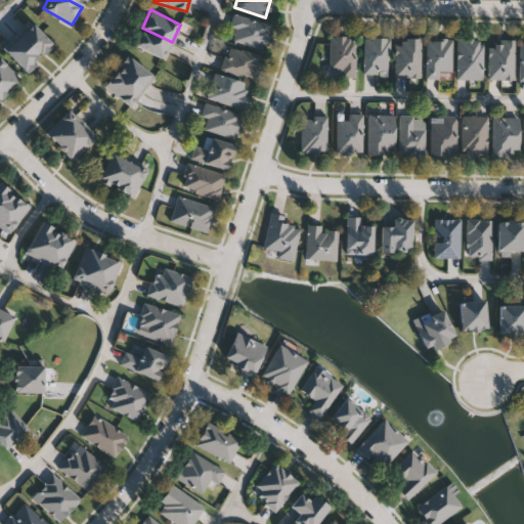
[(263,50),(231,41),(235,28),(229,26),(233,13),(270,25),(263,50)]
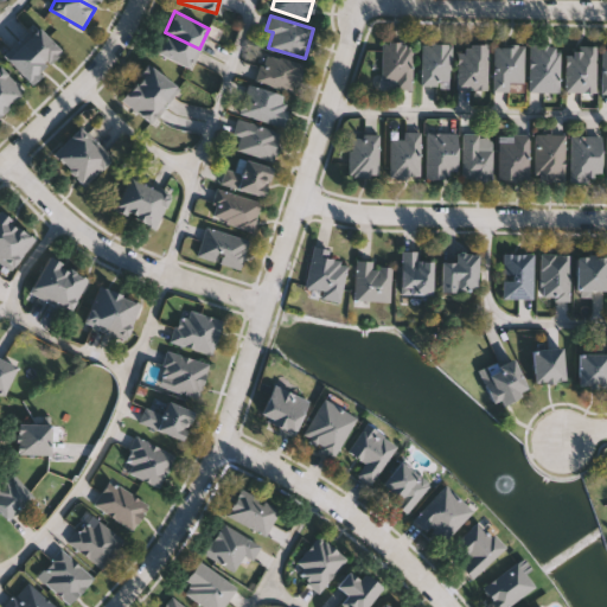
[(62,51),(46,66),(20,42),(36,25),(62,51)]
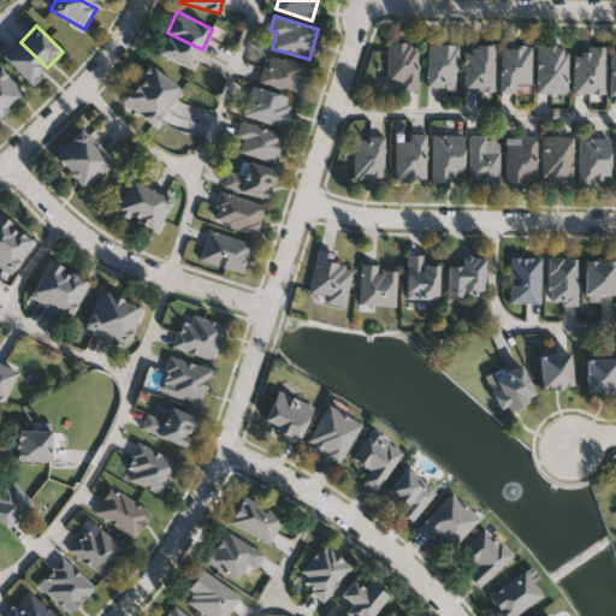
[(202,49),(193,70),(157,53),(167,33),(202,49)]
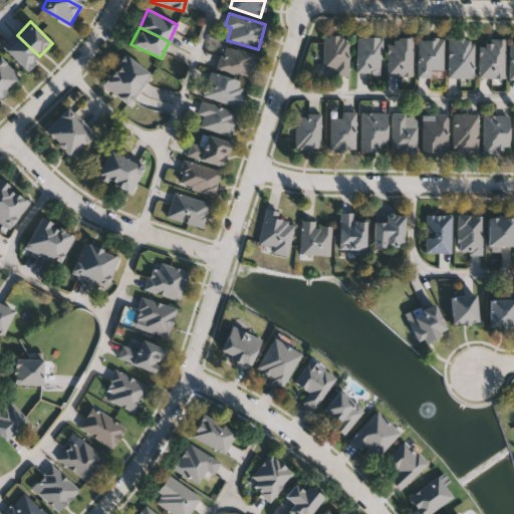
[(39,56),(26,70),(4,48),(17,35),(39,56)]
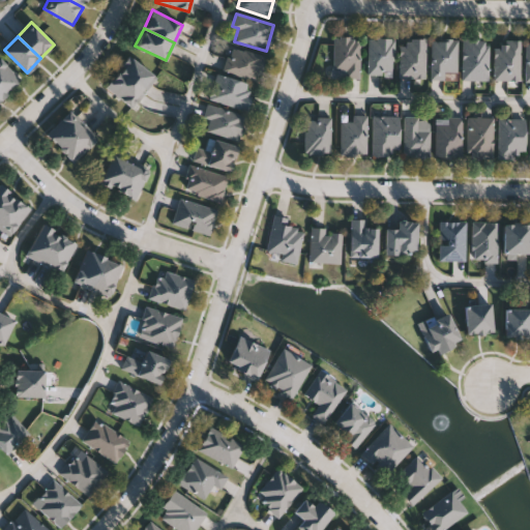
[(359,37),(359,78),(343,78),(343,71),(332,71),(332,37),(359,37)]
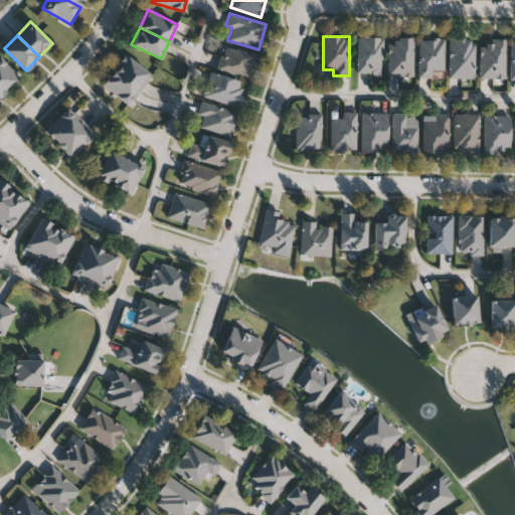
[(357,72),(357,37),(381,37),(381,72),(357,72)]
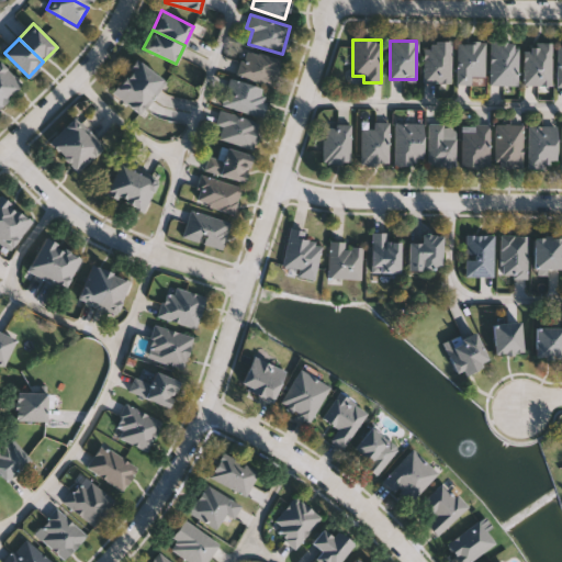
[(450,83),(423,83),(423,42),(450,42),(450,83)]
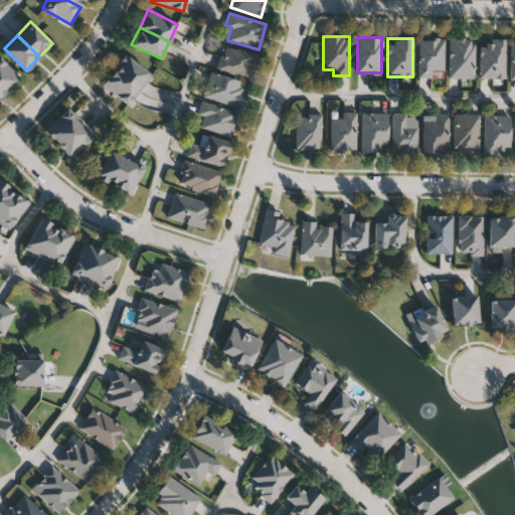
[(418,76),(418,38),(444,38),(444,76),(418,76)]
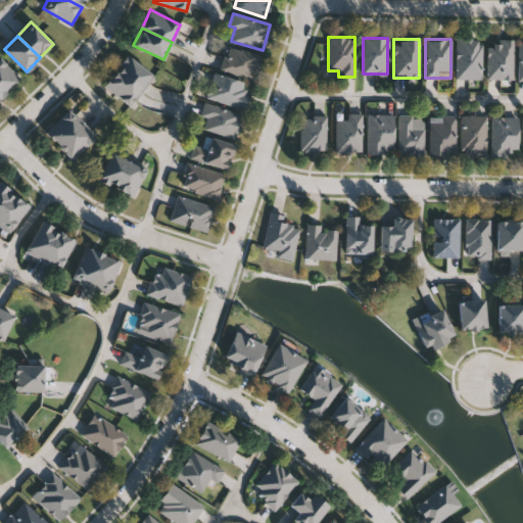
[(481,39),(481,79),(456,79),(456,39),(481,39)]
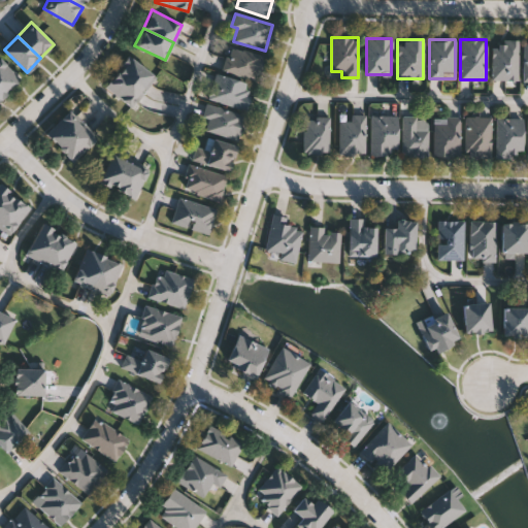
[(517,41),(517,79),(491,79),(491,41),(517,41)]
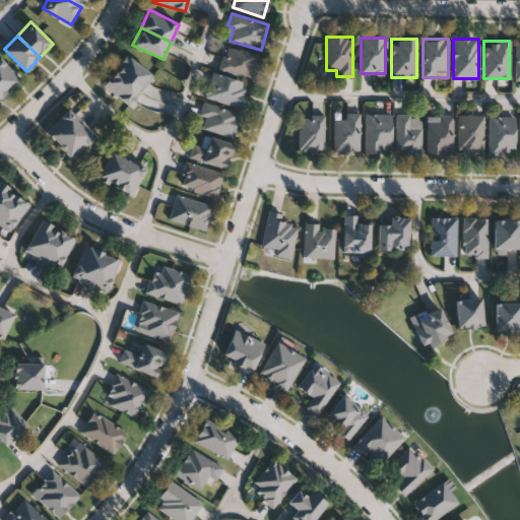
[(217,70),(224,46),(259,55),(253,79),(217,70)]
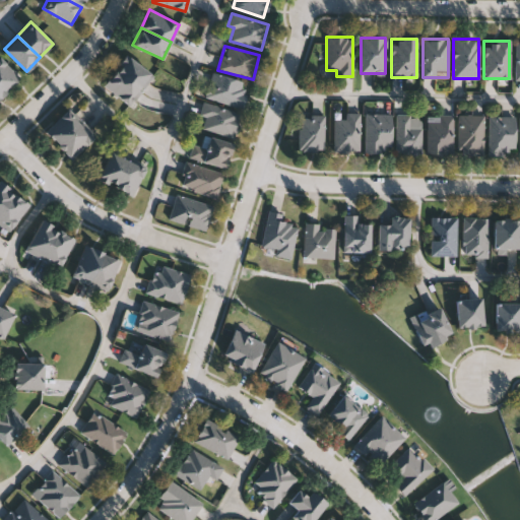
[(152,75),(141,90),(115,71),(126,55),(152,75)]
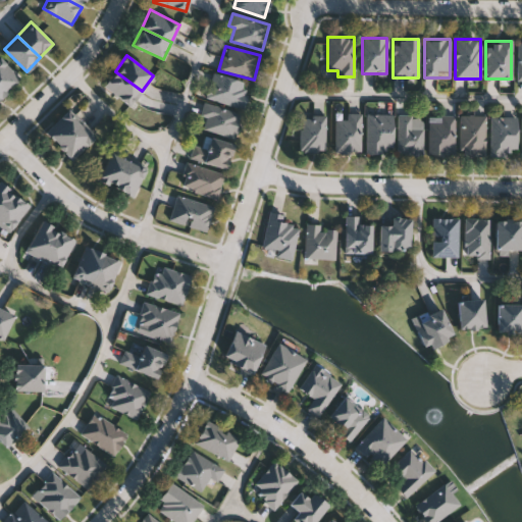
[(0,59),(20,80),(6,93),(0,86),(0,59)]
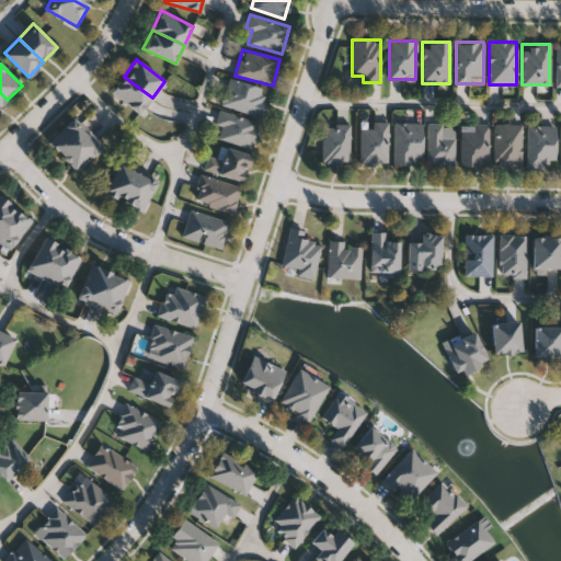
[(152,98),(139,114),(111,93),(124,77),(152,98)]
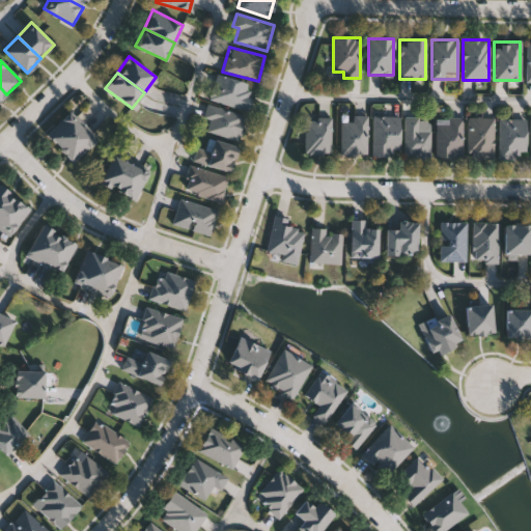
[(253,83),(248,109),(208,102),(215,76),(253,83)]
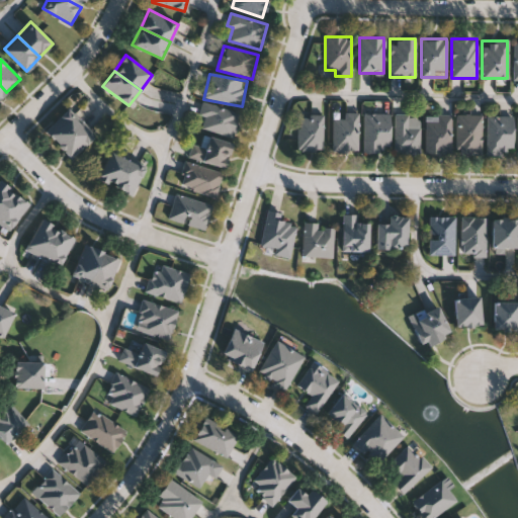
[(239,111),(233,136),(196,127),(202,102),(239,111)]
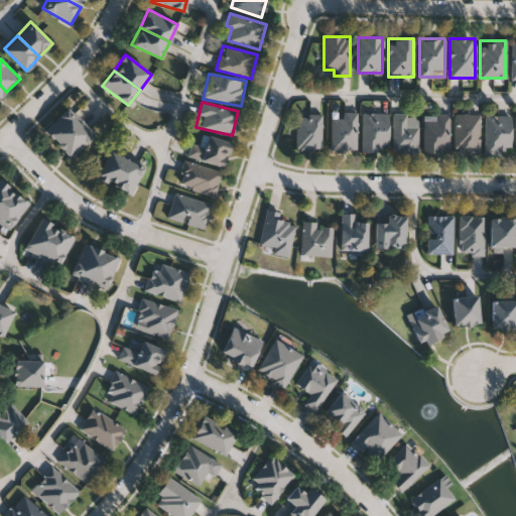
[(57,145),(44,132),(66,110),(80,124),(57,145)]
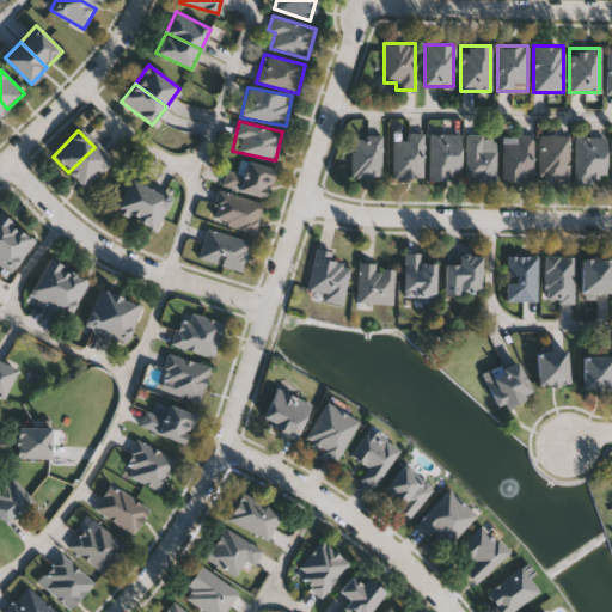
[(392,179),(392,140),(405,140),(405,133),(422,133),(422,179),(392,179)]
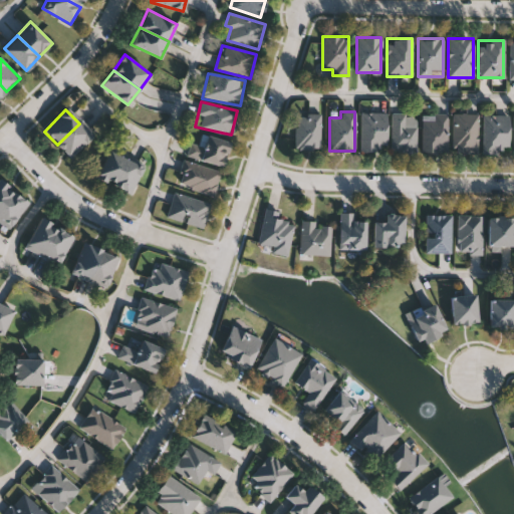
[(387,113),(387,152),(359,152),(359,113),(387,113)]
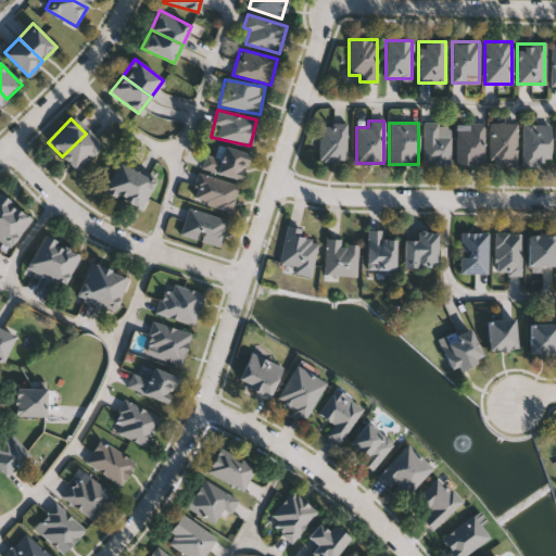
[(484,165),(456,165),(456,129),(467,129),(467,123),(484,123),(484,165)]
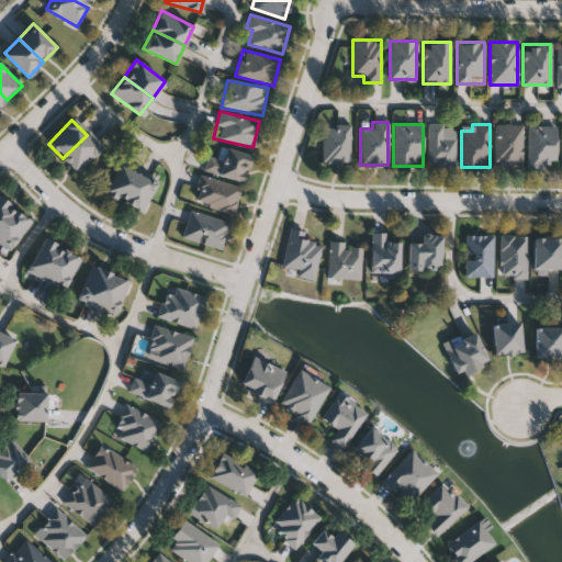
[(523,167),(495,167),(495,124),(523,124),(523,167)]
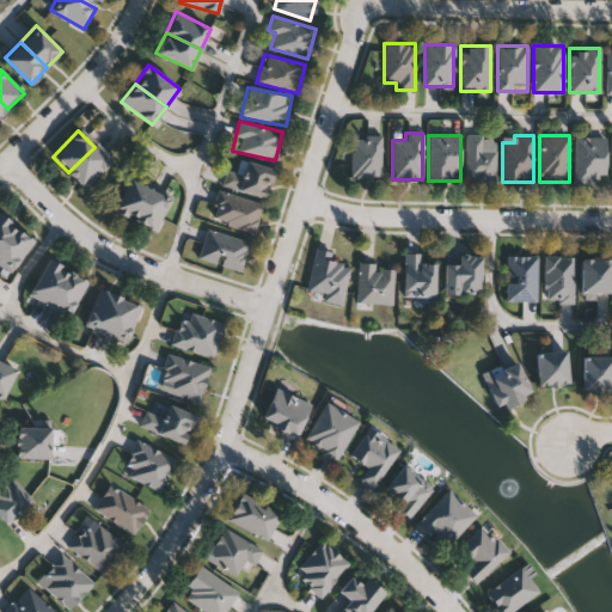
[(352,136),(380,136),(380,178),(352,178),(352,136)]
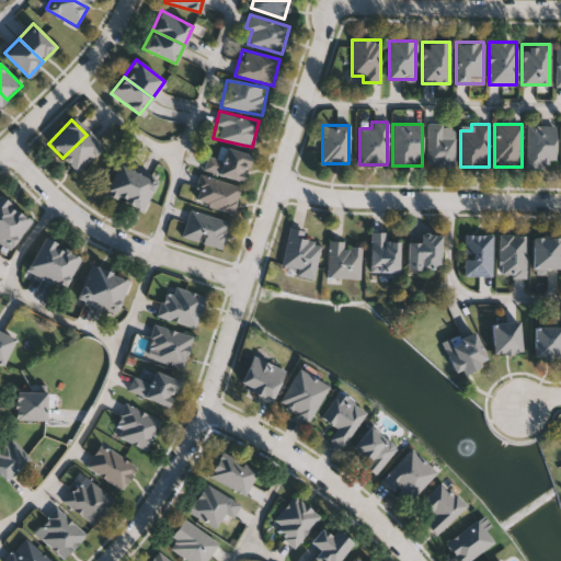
[(454,167),(426,167),(426,125),(454,125),(454,167)]
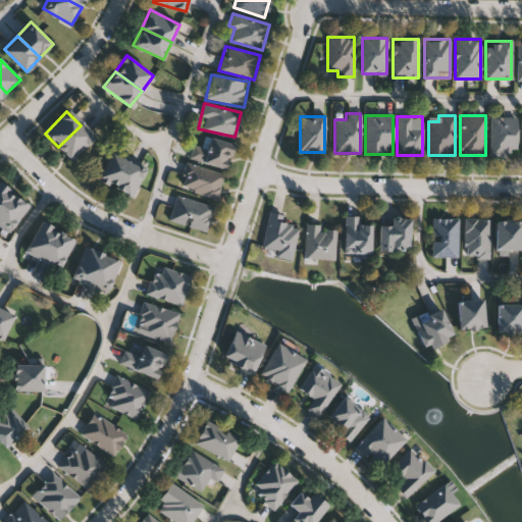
[(516,117),(516,155),(490,155),(490,117),(516,117)]
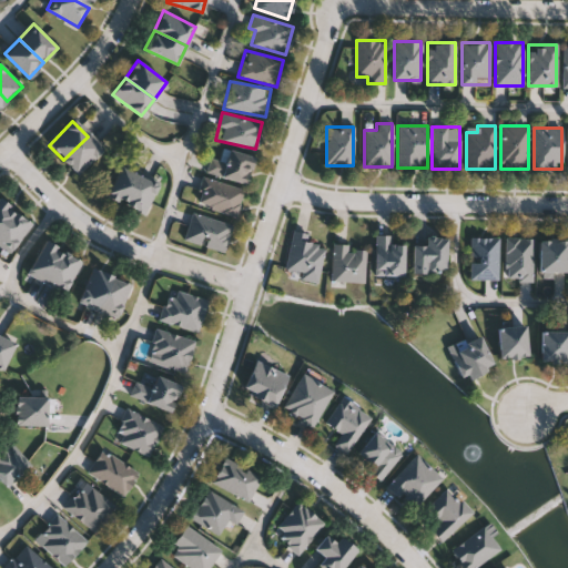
[(79,174),(63,160),(88,137),(102,151),(79,174)]
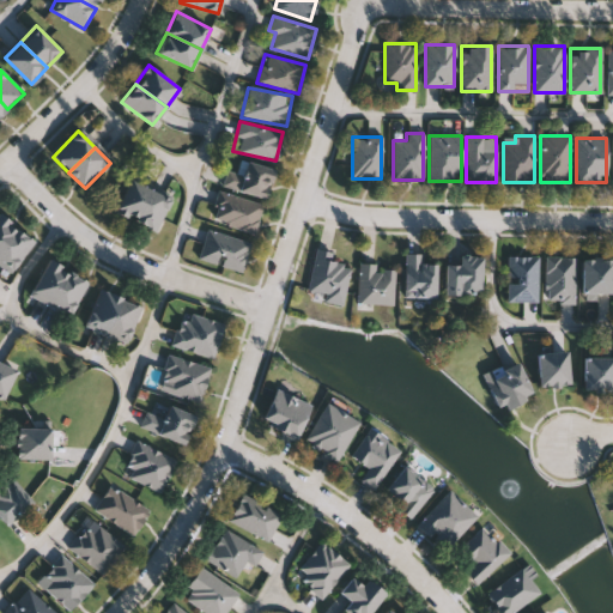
[(274,169),(267,198),(222,187),(226,169),(243,174),(246,162),(274,169)]
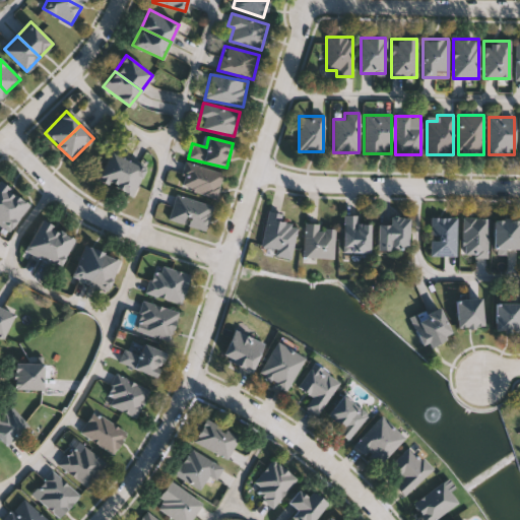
[(115,188),(98,181),(110,152),(127,160),(115,188)]
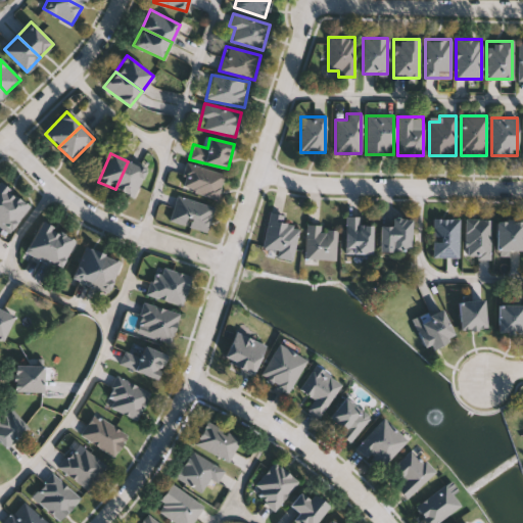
[(133,197),(115,189),(128,161),(145,169),(133,197)]
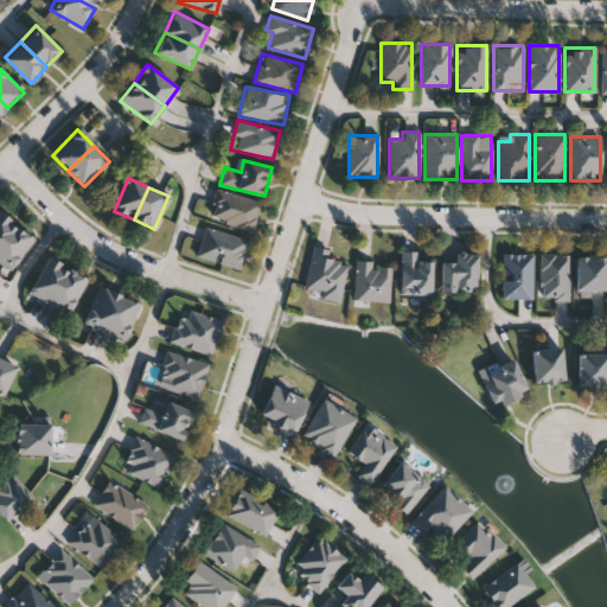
[(250,232),(209,218),(218,190),(260,203),(250,232)]
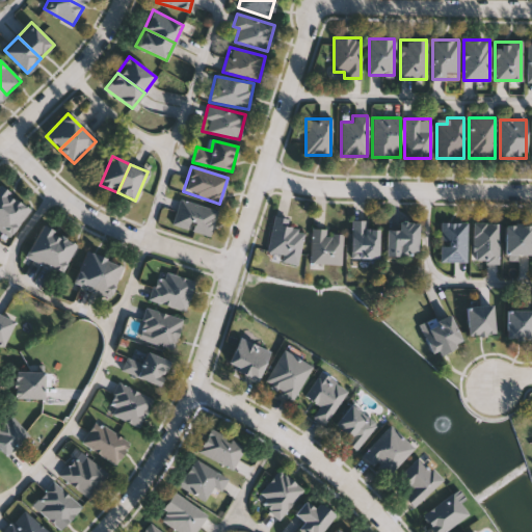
[(0,216),(0,188),(14,197),(0,216)]
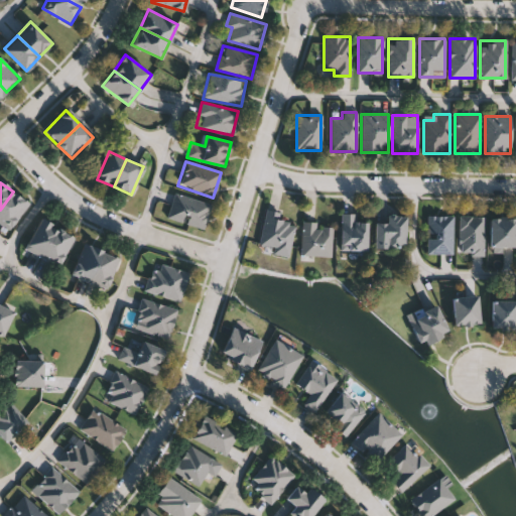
[(9,231),(0,224),(0,210),(13,191),(29,203),(9,231)]
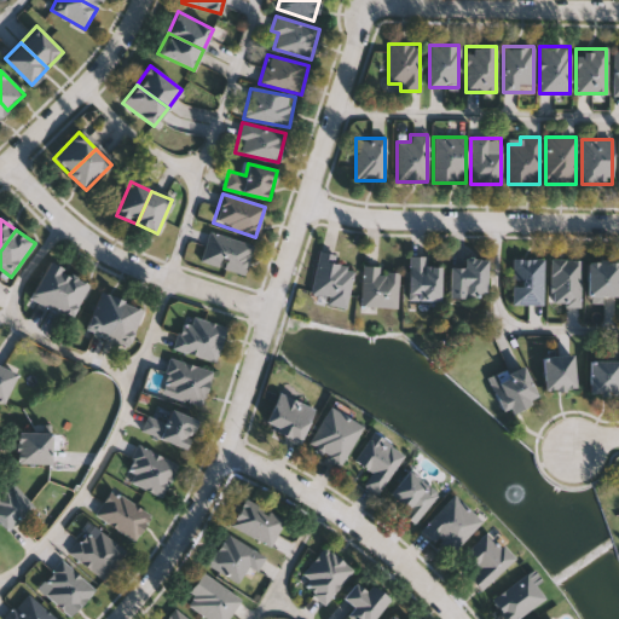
[(200,264),(207,232),(253,244),(246,275),(200,264)]
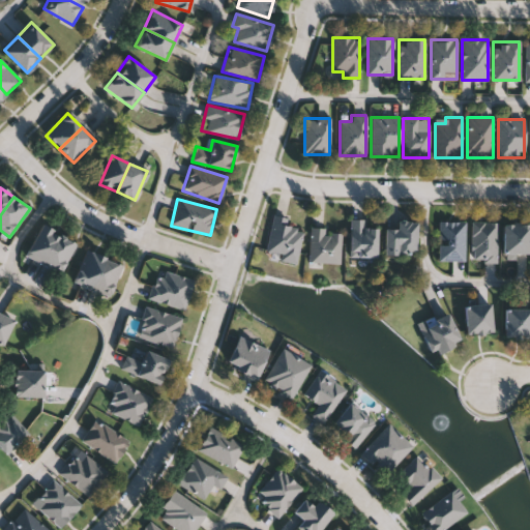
[(303,230),(297,262),(265,256),(273,215),(289,218),(287,227),(303,230)]
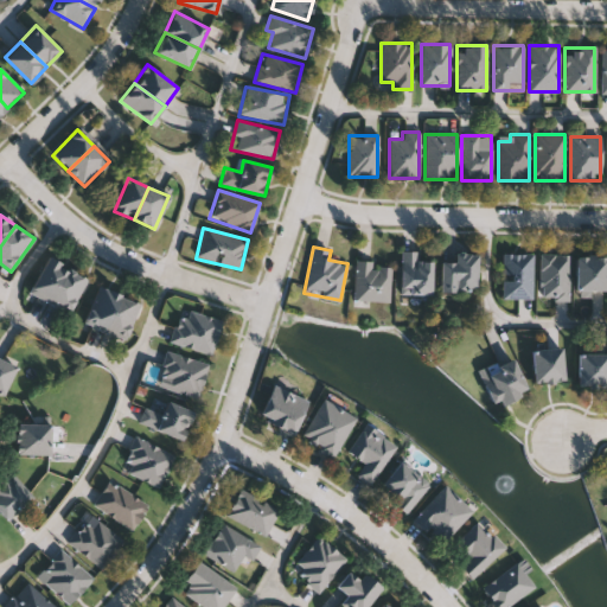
[(432,261),(432,294),(401,294),(401,251),(419,251),(419,261),(432,261)]
